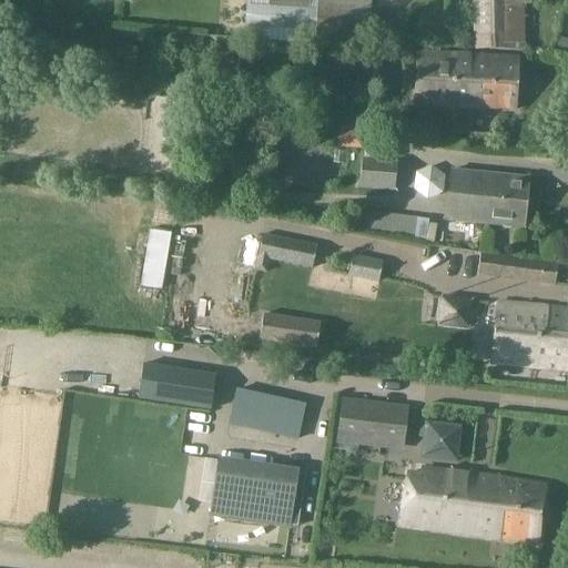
[(246,0),(245,40),(314,44),(315,0),(246,0)]
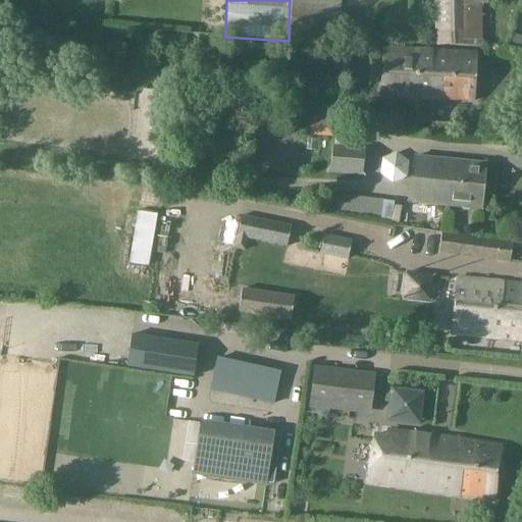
[(308,0),(290,0),(289,41),(306,41),(308,0)]
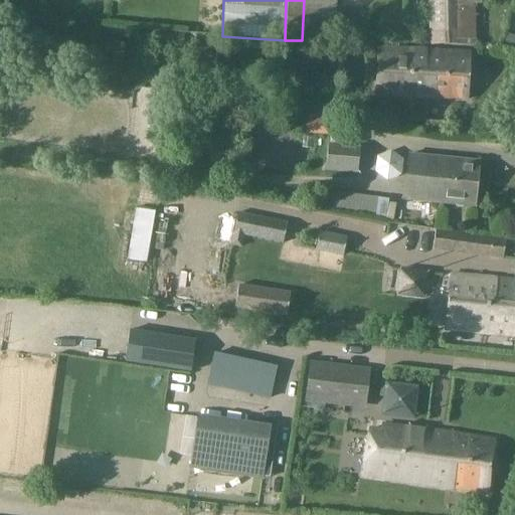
[(334,0),(304,0),(302,40),(333,42),(335,0),(334,0)]
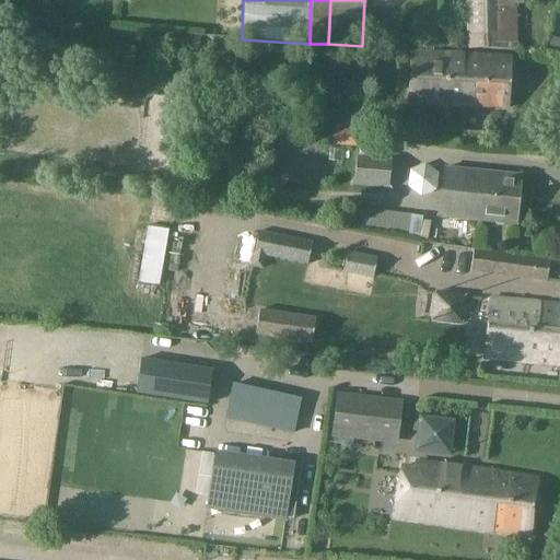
[(523,0),(470,0),(471,46),(516,45),(515,4),(524,4),(523,0)]
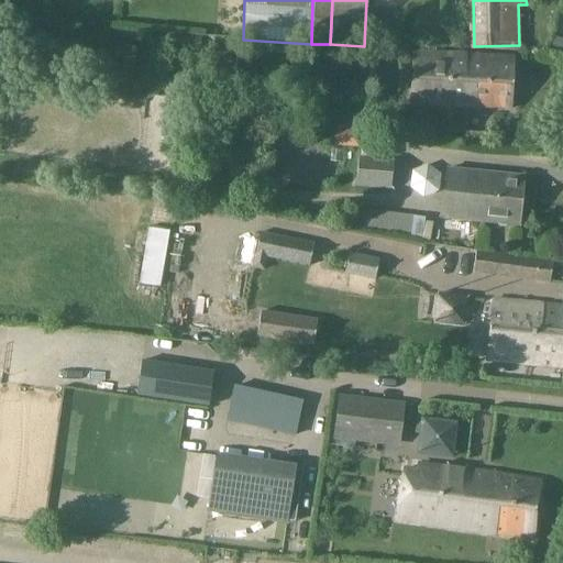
[(410,103),(465,107),(468,56),(414,54),(410,103)]
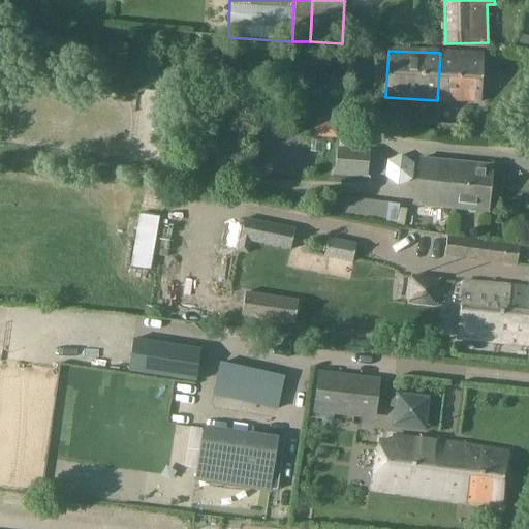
[(483,56),(440,53),(437,100),(479,103),(483,56)]
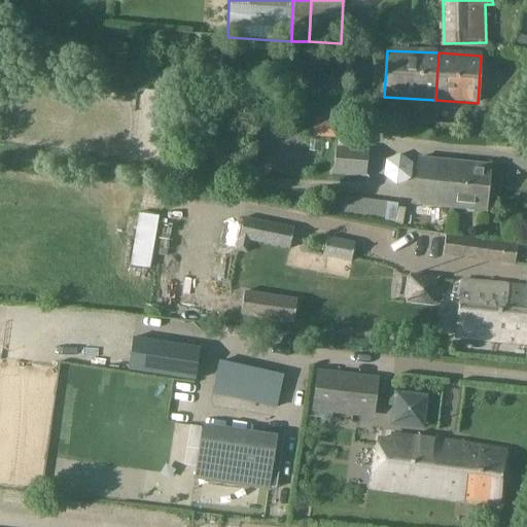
[(313,117),(312,137),(336,139),(338,119),(313,117)]
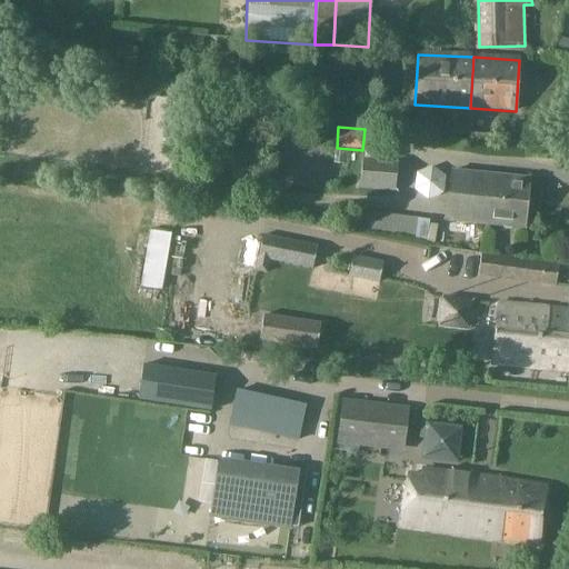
[(398,161),(362,159),(360,189),(396,191),(398,161)]
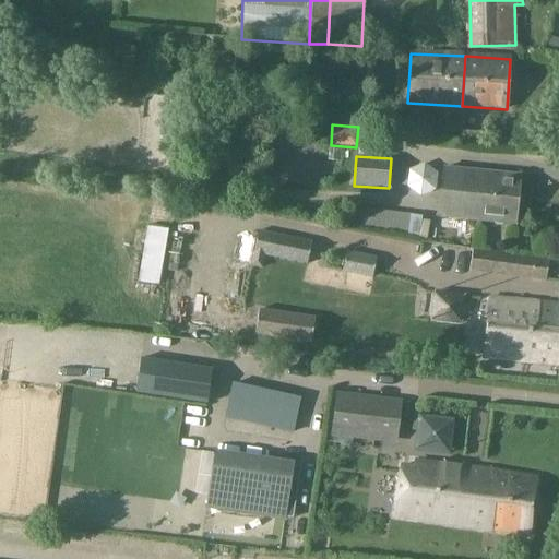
[(516,226),(521,176),(445,168),(440,217),(516,226)]
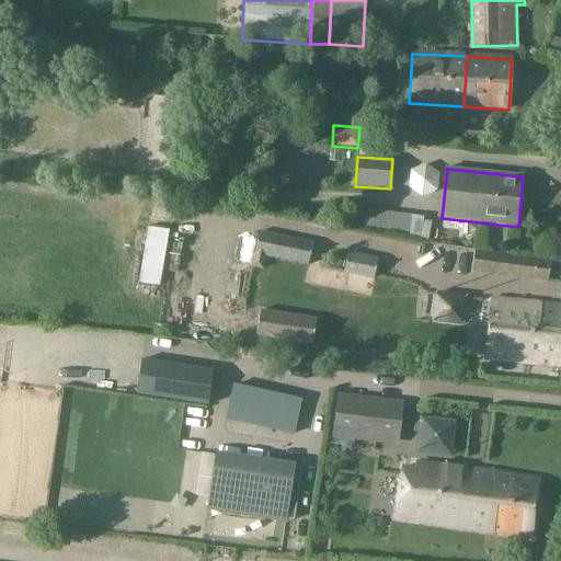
[(170,217),(150,214),(138,284),(159,287),(170,217)]
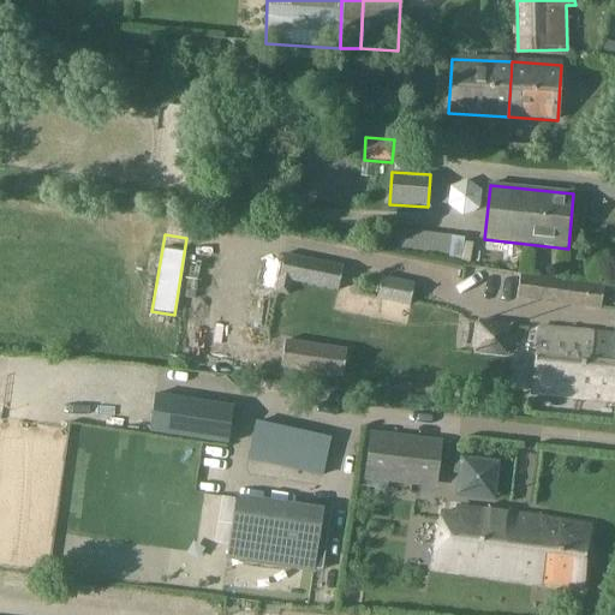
[(472,244),(464,243),(460,262),(470,263),(472,244)]
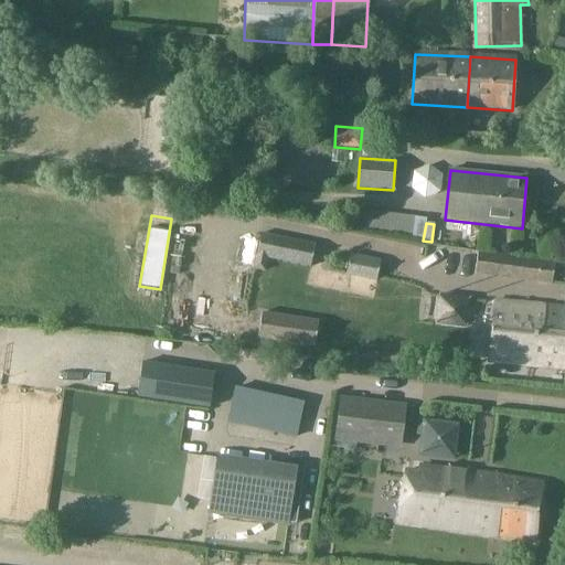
[(265,256),(312,264),(316,244),(253,233),(248,260),(264,263),(265,256)]
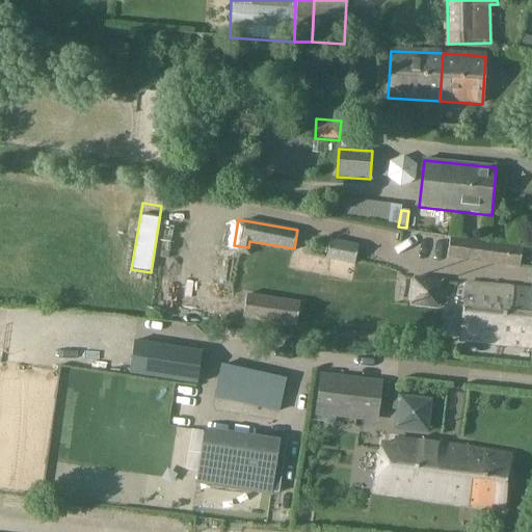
[(461,261),(464,241),(449,239),(443,238),(441,257),(461,261)]
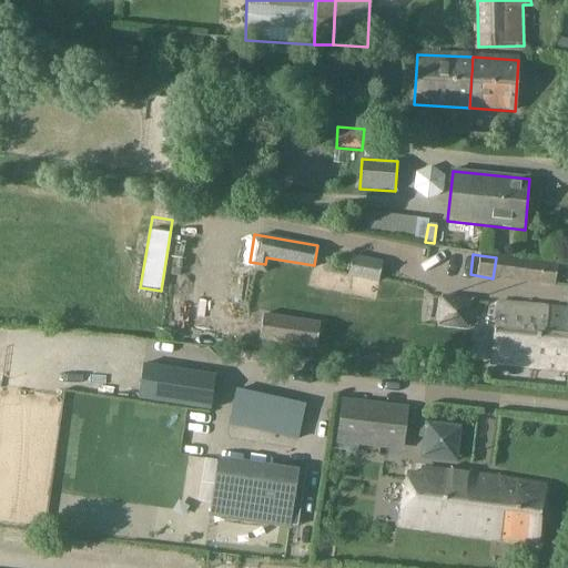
[(506,280),(508,259),(496,257),(494,279),(506,280)]
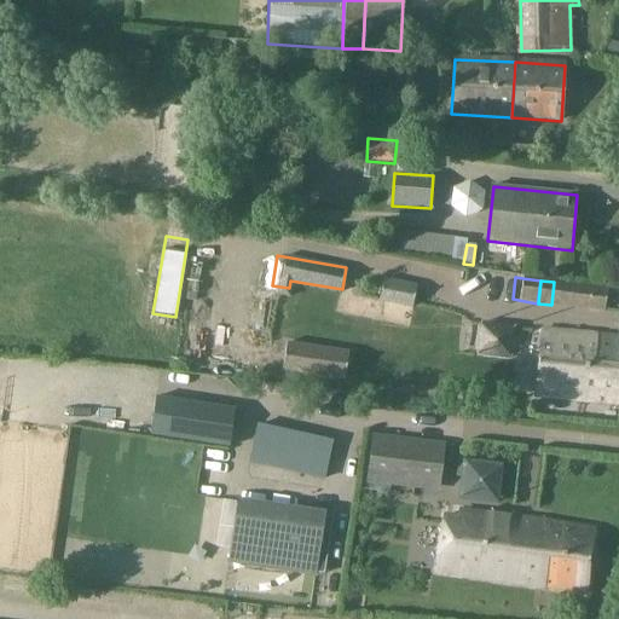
[(379,283),(376,302),(412,307),(415,288),(379,283)]
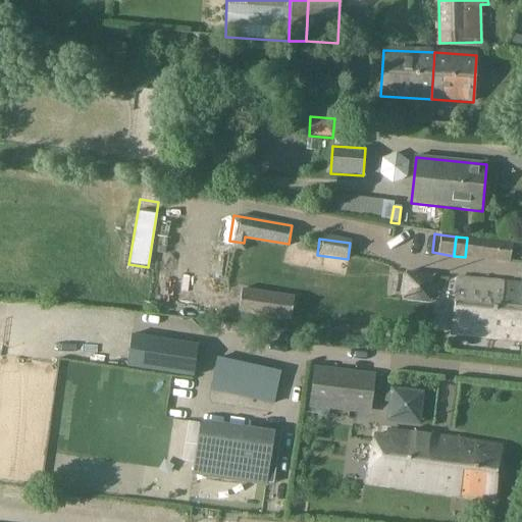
[(497,261),(499,243),(485,241),(483,260),(497,261)]
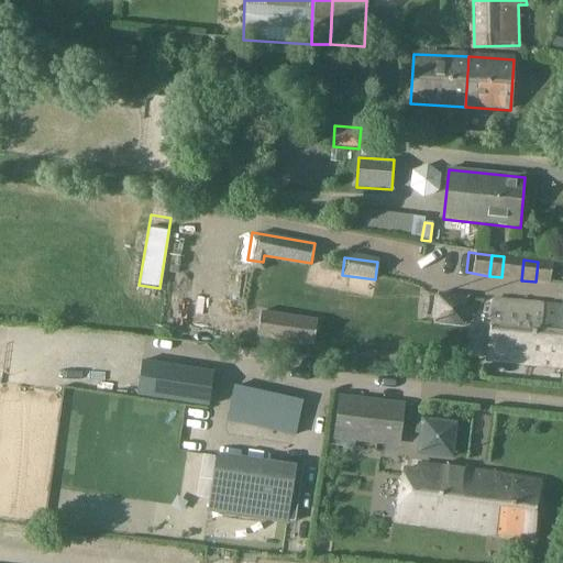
[(539,262),(537,282),(550,283),(553,264),(539,262)]
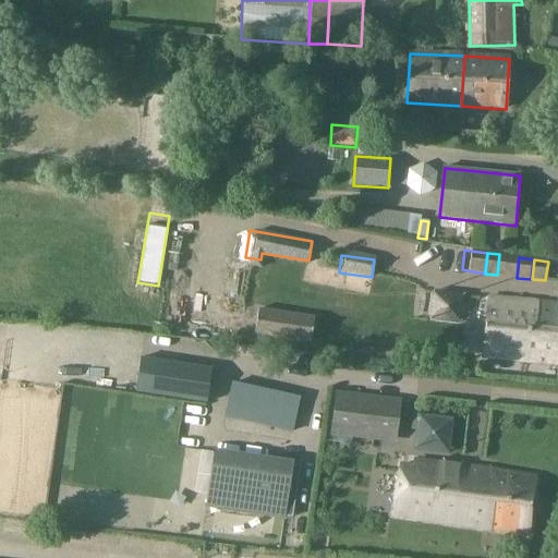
[(227,300),(240,303),(247,266),(234,264),(227,300)]
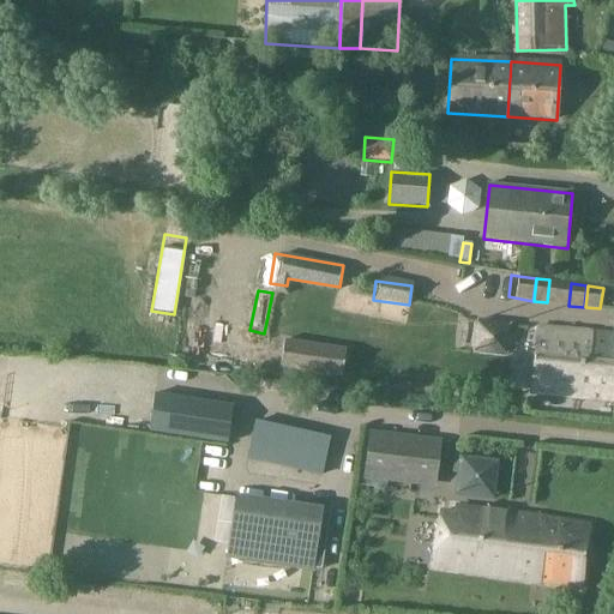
[(613,333),(539,326),(531,391),(558,395),(613,399),(613,333)]
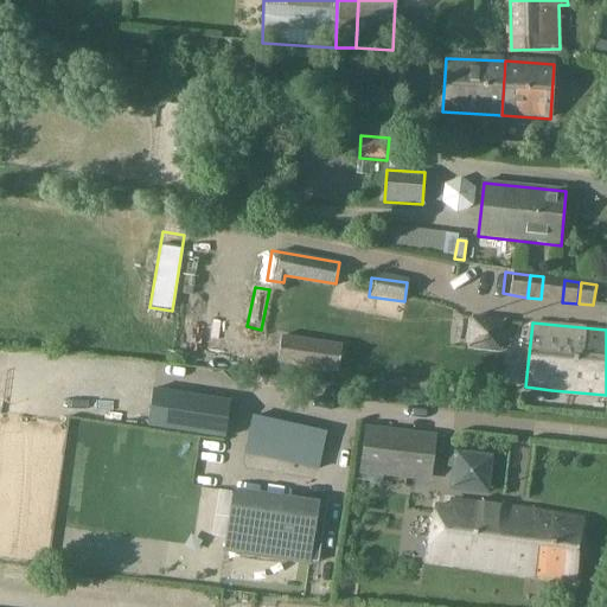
[(338,374),(342,346),(280,337),(276,364),(338,374)]
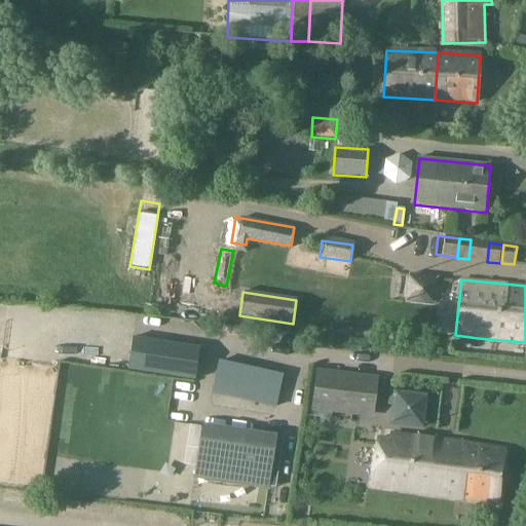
[(127,370),(195,380),(199,346),(133,337),(127,370)]
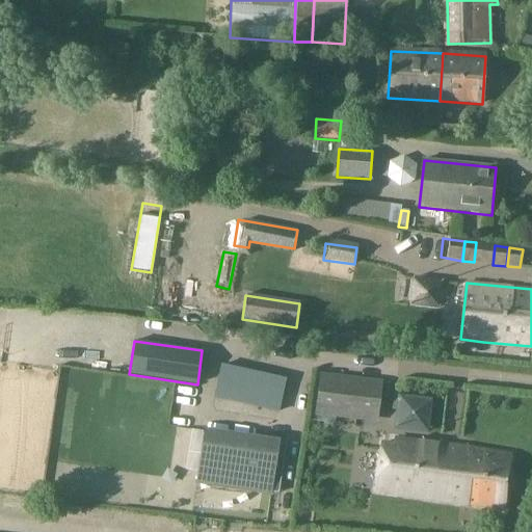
[(221,366),(214,397),(278,410),(286,379),(221,366)]
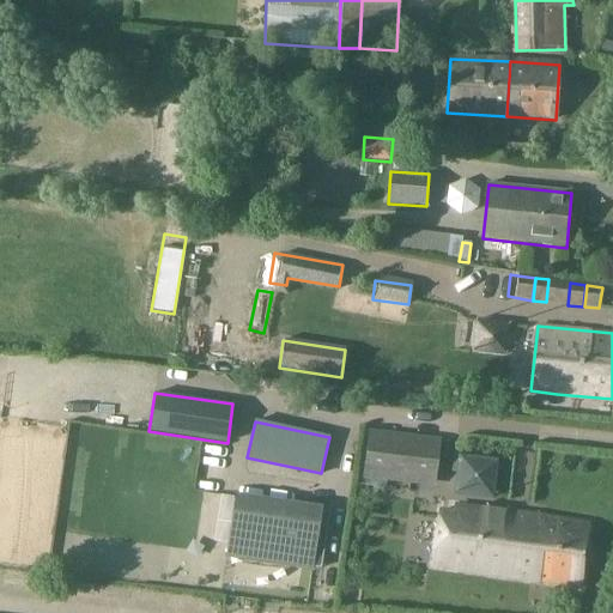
[(368,430),(362,479),(435,487),(441,439),(368,430)]
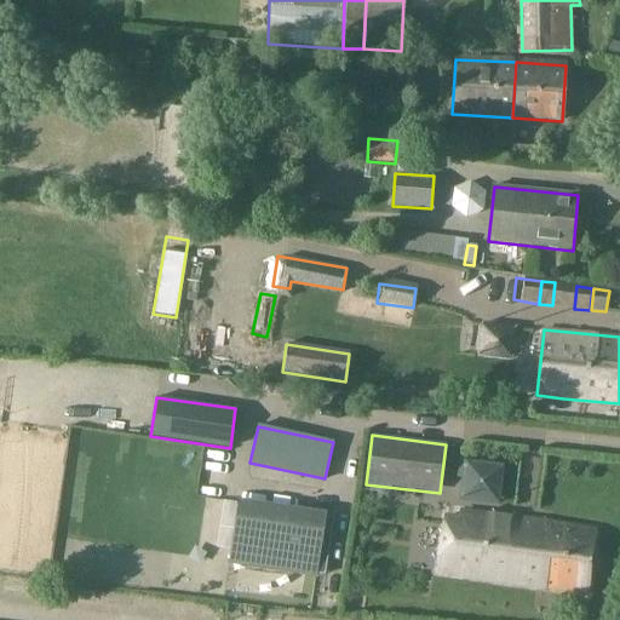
[(316,573),(325,516),(239,503),(230,561),(316,573)]
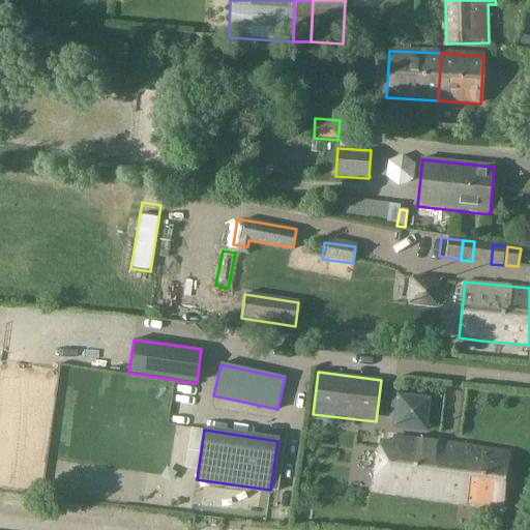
[(393,438),(393,443),(380,442),(374,489),(502,508),(509,454),(393,438)]
